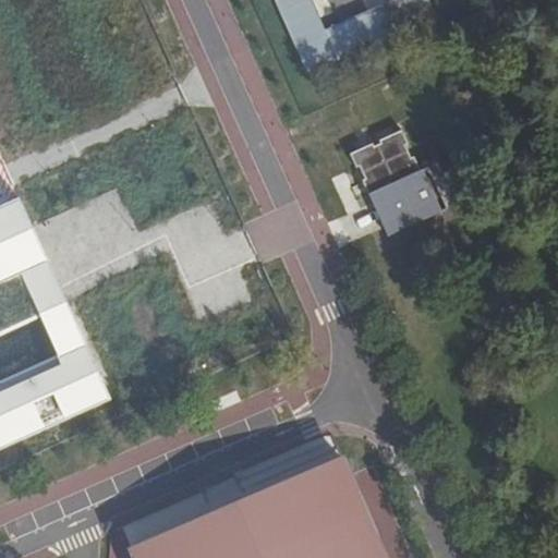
[(311,0),(273,0),(304,76),(437,24),(427,0),(392,0),(323,27),(311,0)]
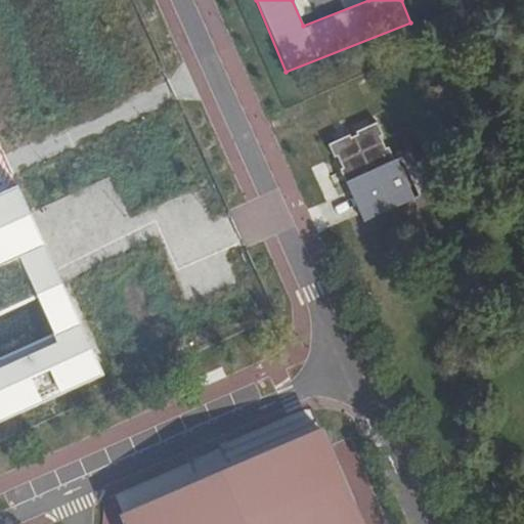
[(386,133),(380,122),(362,130),(363,134),(352,139),(349,136),(331,144),(337,156),(340,155),(345,167),(342,168),(363,217),(422,191),(405,155),(396,159),(391,145),(387,147),(382,134),(386,133)]
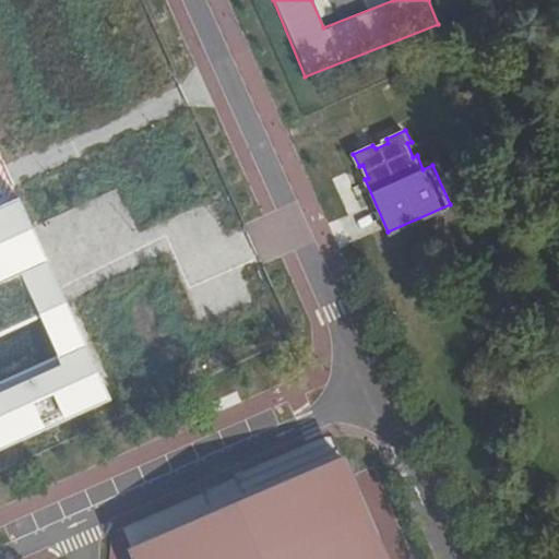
[(54,292),(18,203),(0,211),(0,447),(103,401),(54,292)]
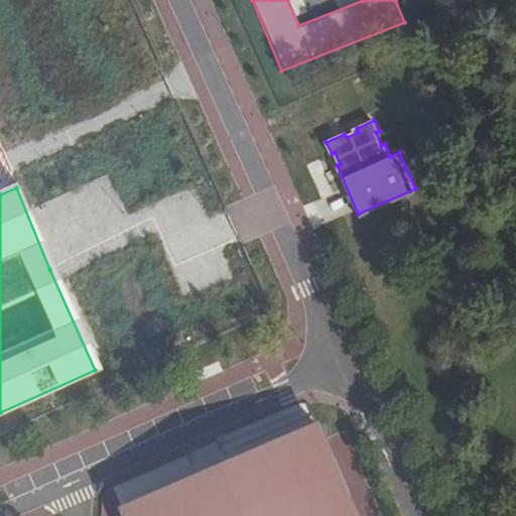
[(305,388),(246,412),(256,434),(314,411),(305,388)]
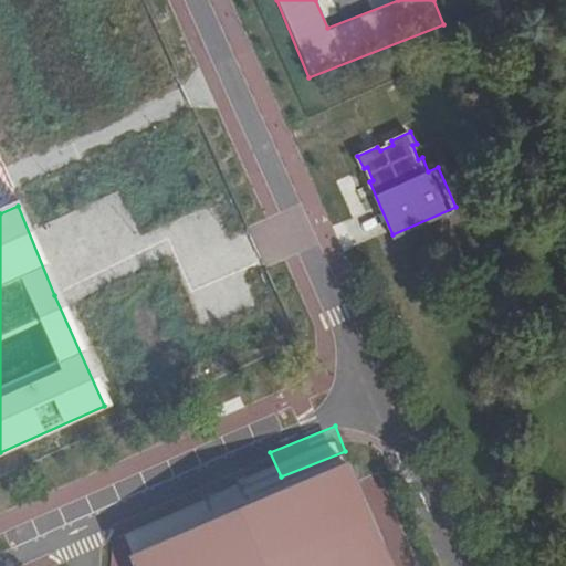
[(135,555),(129,565),(394,565),(350,463),(135,555)]
